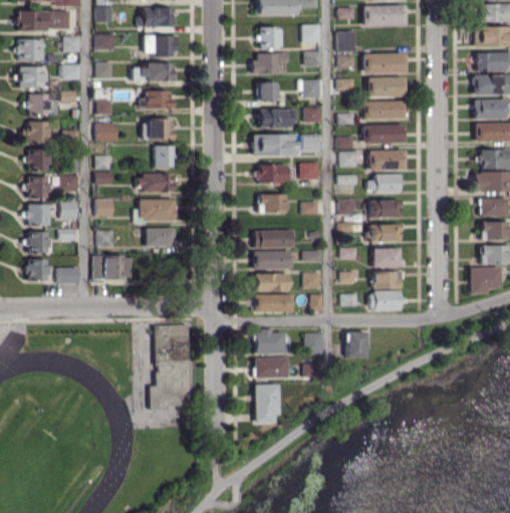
[(297,15),(296,0),(256,0),(257,16),(297,15)]
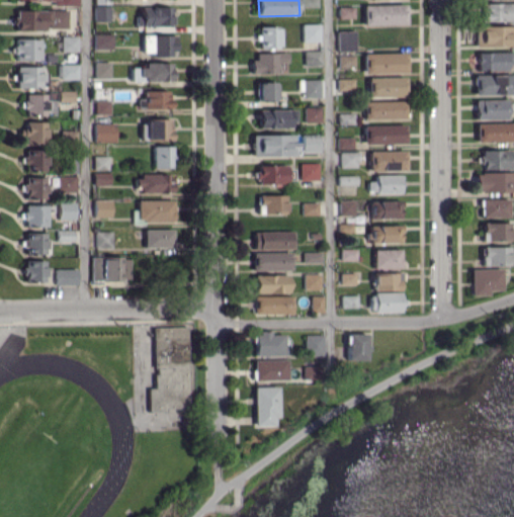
[(513,3),(485,4),(485,22),(513,21),(513,3)]
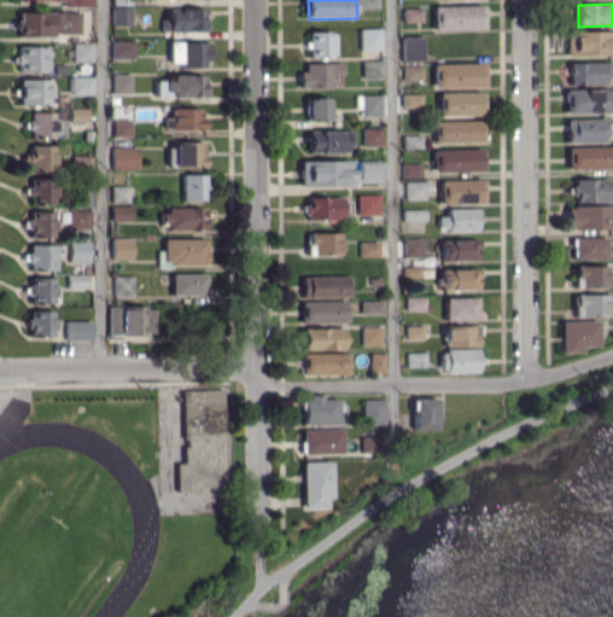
[(438,30),(488,29),(488,6),(437,7),(438,30)]
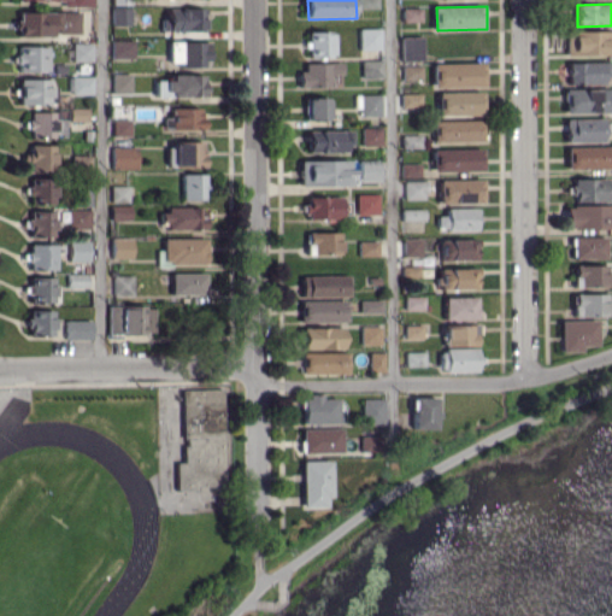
[(134,27),(134,9),(117,7),(117,25),(134,27)]
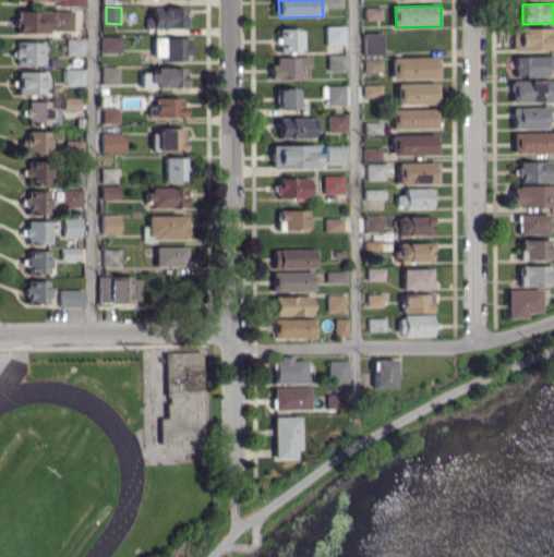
[(189,9),(156,9),(155,17),(151,17),(151,27),(189,28),(189,9)]
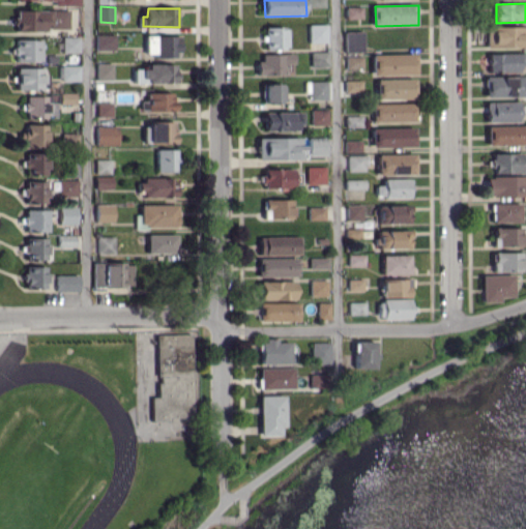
[(19,31),(72,31),(72,11),(19,10),(19,31)]
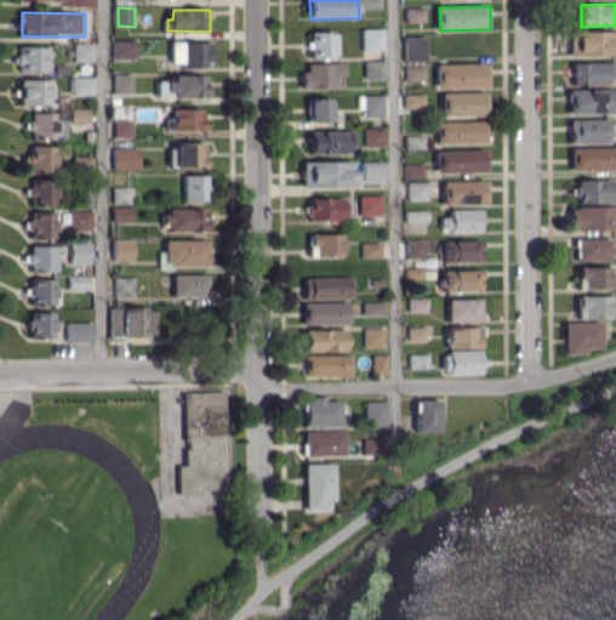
[(388,30),(366,29),(365,51),(387,52),(388,30)]
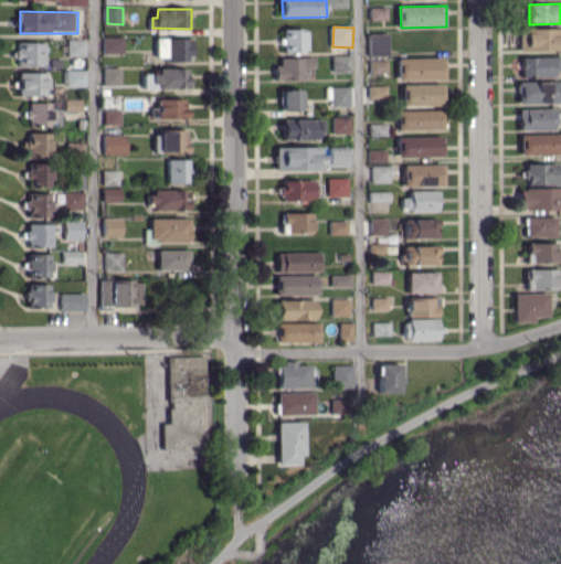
[(560,29),(522,30),(522,52),(560,51),(560,29)]
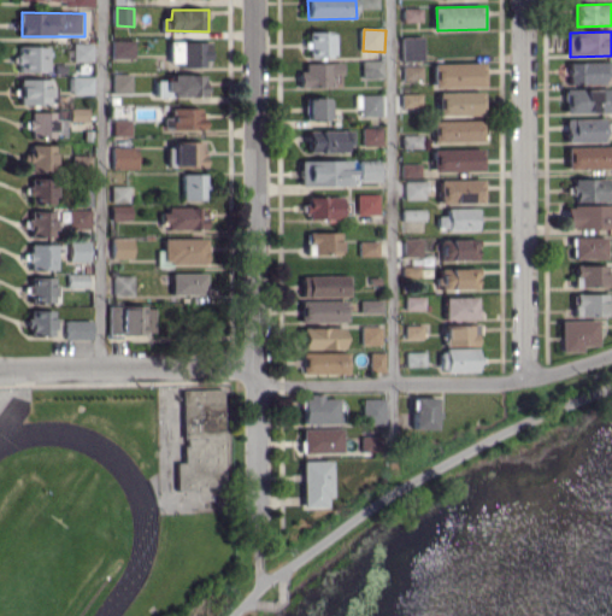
[(336,57),(335,33),(312,34),(313,58),(336,57)]
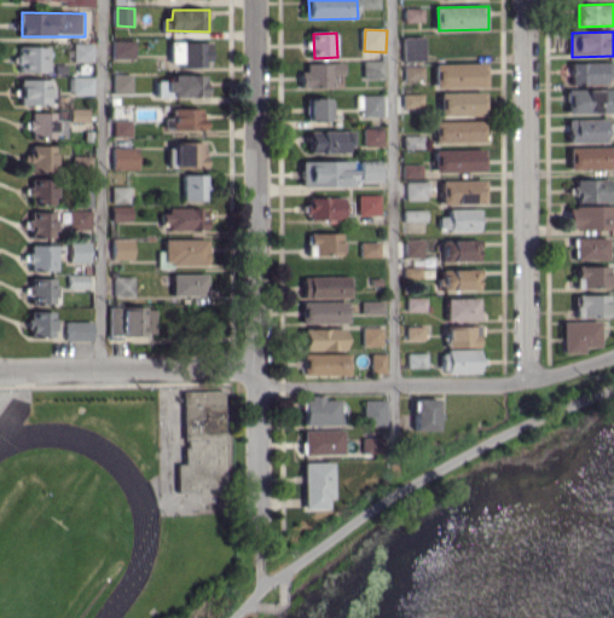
[(406,39),(407,62),(428,62),(427,38),(406,39)]
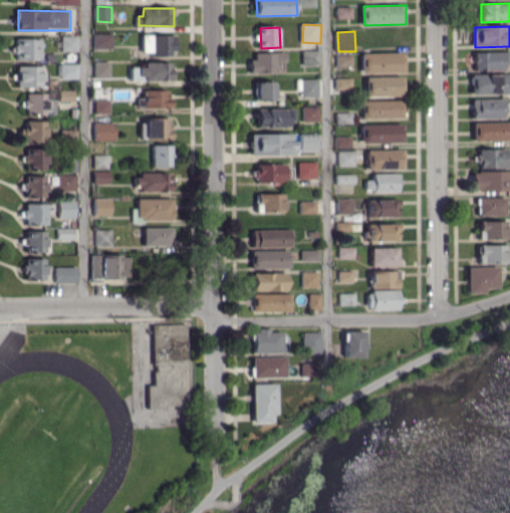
[(96,35),(97,49),(115,49),(115,34),(96,35)]
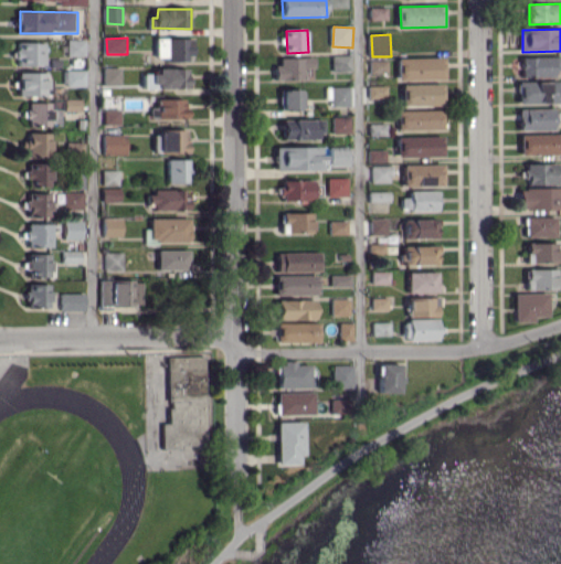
[(194,39),(159,39),(159,59),(168,59),(168,62),(194,62),(194,39)]
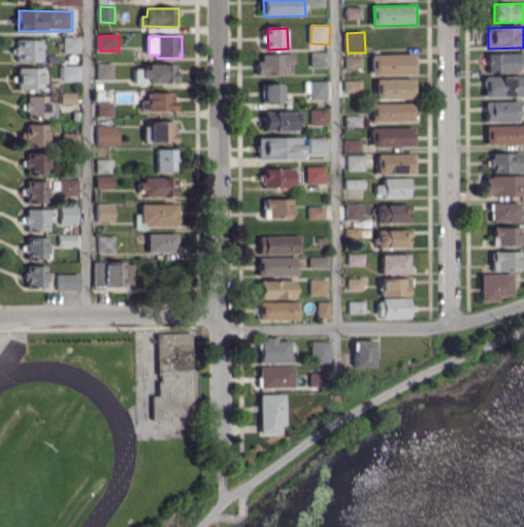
[(83,38),(66,38),(65,54),(83,54),(83,38)]
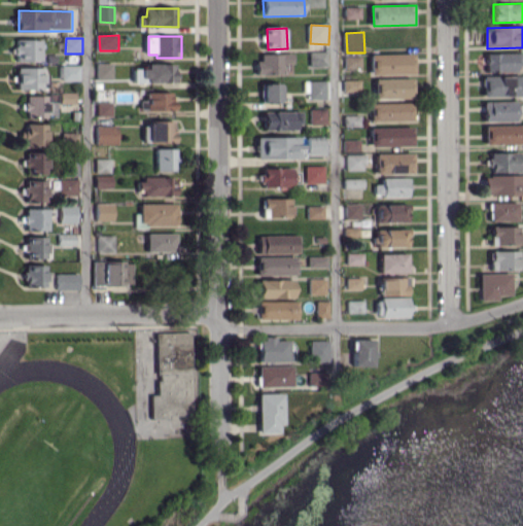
[(19,62),(41,62),(42,40),(19,40),(19,62)]
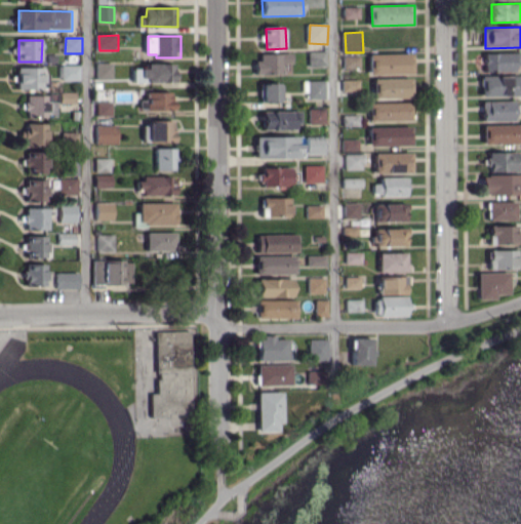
[(329,67),(329,52),(310,52),(311,68),(329,67)]
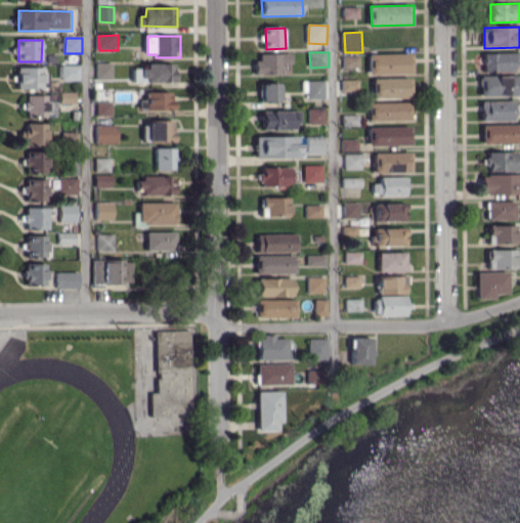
[(285,75),(285,63),(294,63),(294,53),(259,54),(259,75),(285,75)]
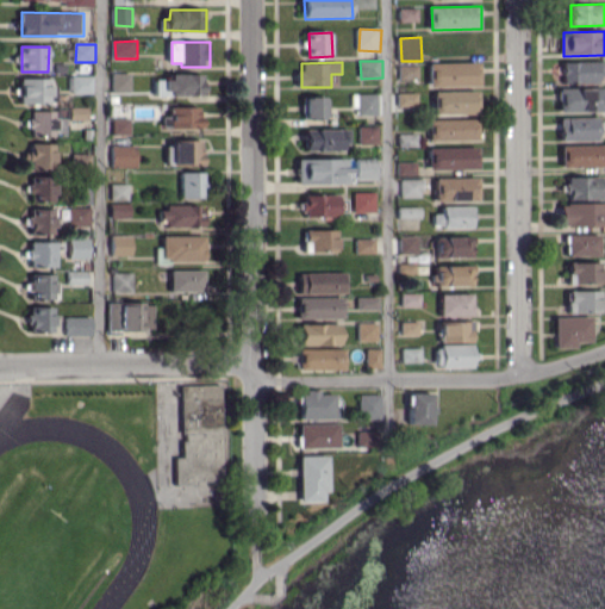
[(432,87),(482,86),(482,62),(431,63),(432,87)]
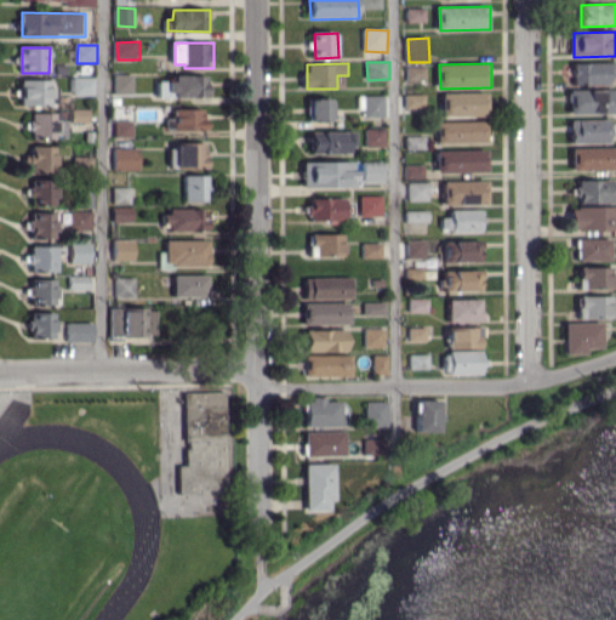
[(615,63),(576,64),(576,85),(615,84),(615,63)]
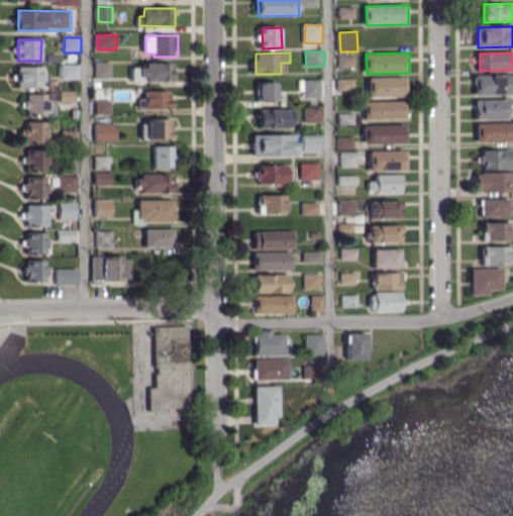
[(356,56),(341,56),(341,68),(356,68),(356,56)]
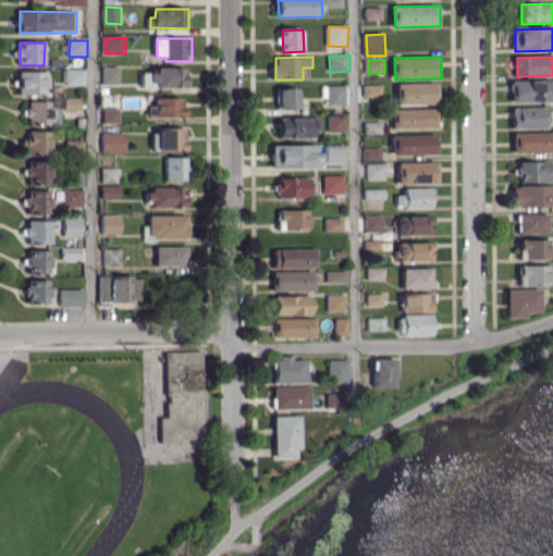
[(122,68),(106,68),(106,85),(122,85),(122,68)]
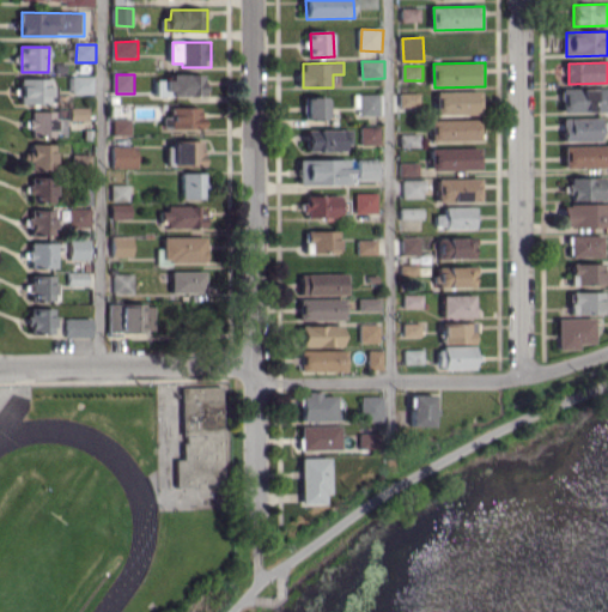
[(206,76),(168,77),(168,96),(206,95),(206,76)]
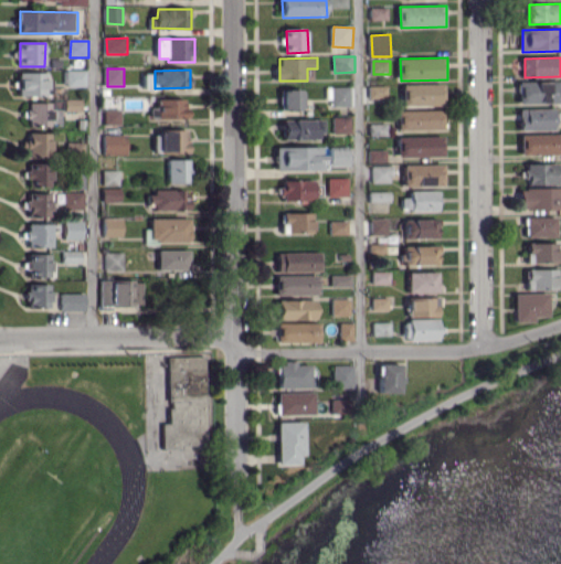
[(88,87),(88,71),(70,71),(70,87),(88,87)]
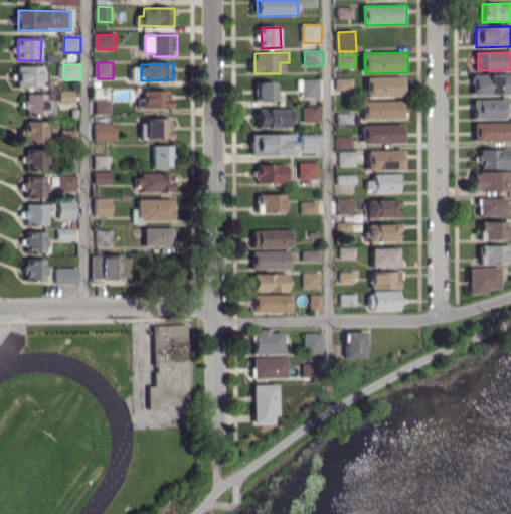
[(44,67),(19,66),(19,88),(44,89),(44,67)]
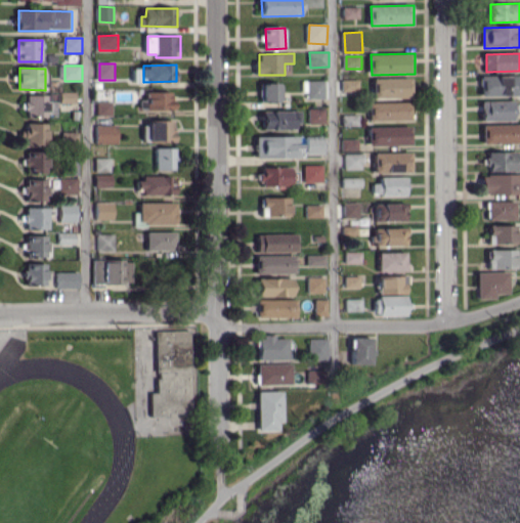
[(483,95),(519,96),(519,77),(483,76),(483,95)]
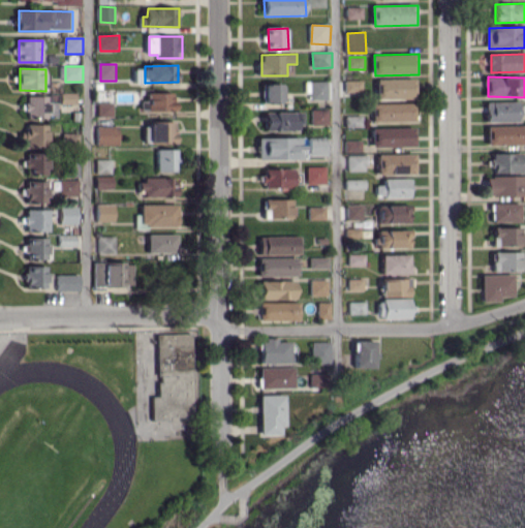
[(378,80),(379,100),(418,98),(417,79),(378,80)]
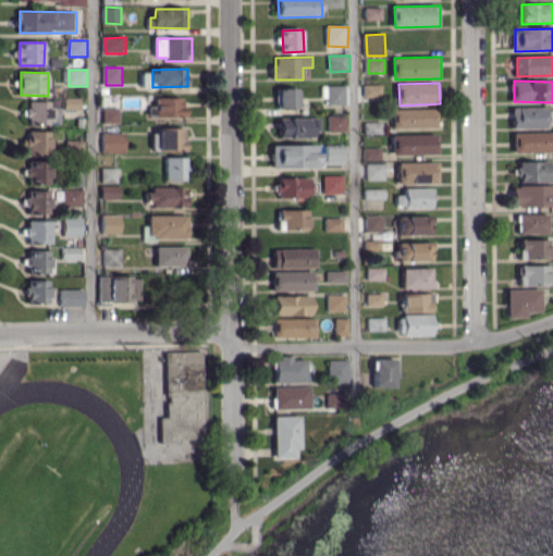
[(348,106),(347,86),(329,86),(330,106),(348,106)]
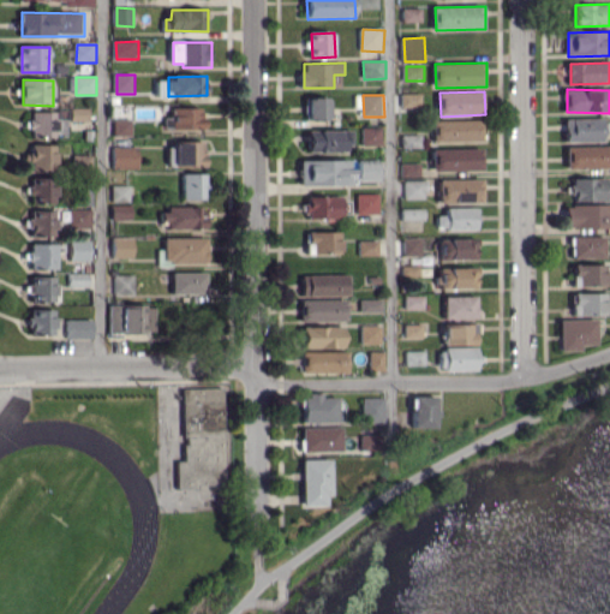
[(405,108),(424,108),(424,95),(405,95),(405,108)]
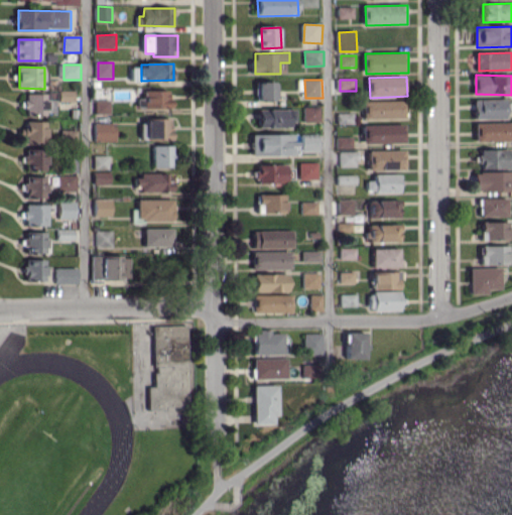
[(278,100),(277,82),(259,82),(259,101),(278,100)]
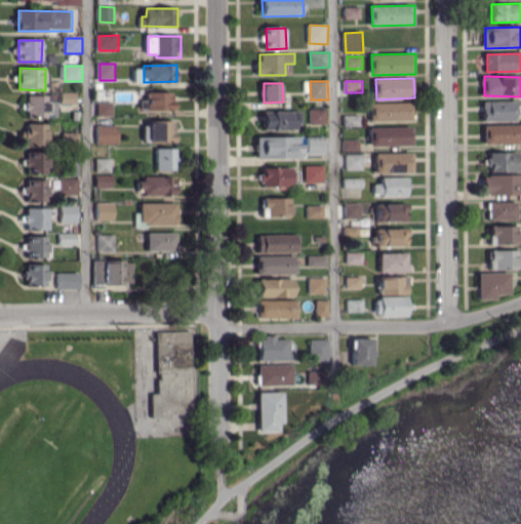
[(63,102),(78,103),(78,93),(64,92),(63,102)]
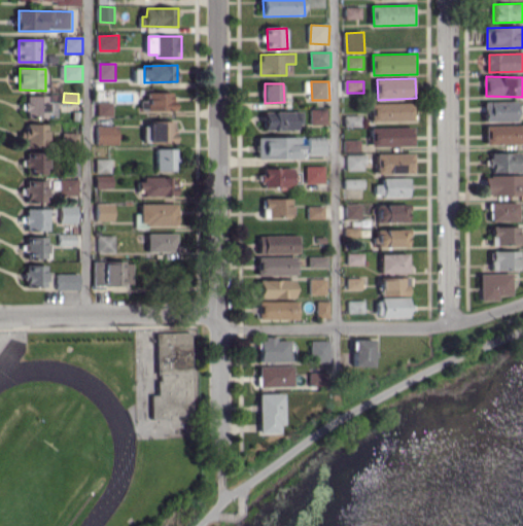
[(150,111),(176,111),(176,93),(149,93),(150,111)]
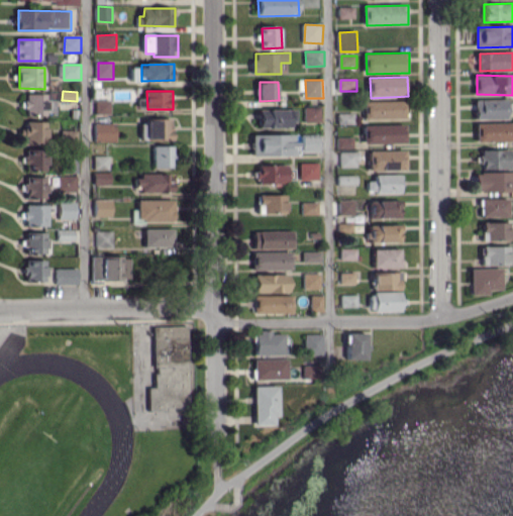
[(48,95),(27,94),(27,116),(49,116),(49,113),(58,113),(58,101),(48,101),(48,95)]
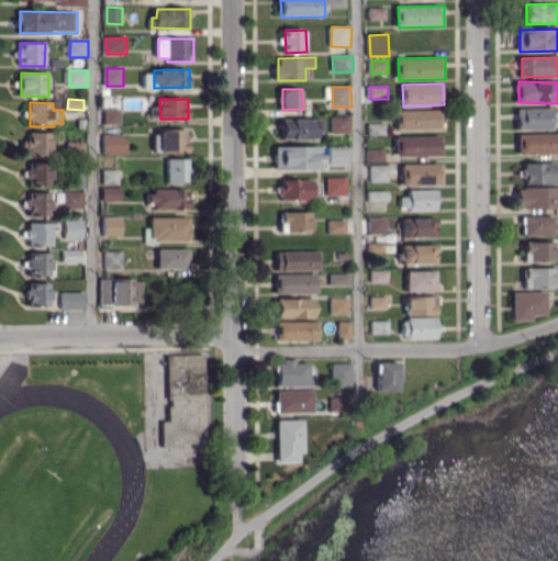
[(553,109),(520,109),(520,130),(554,130),(553,109)]
